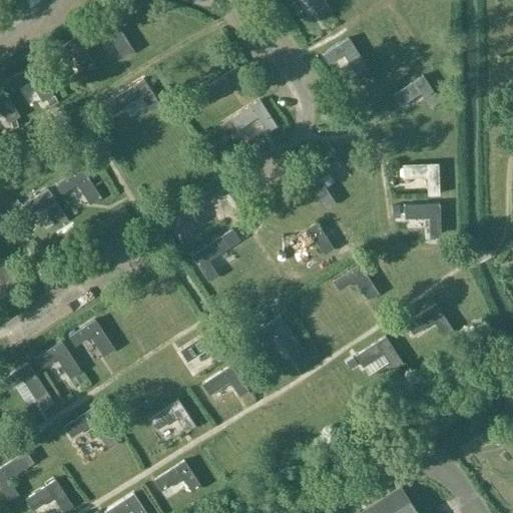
[(308,0),(318,15),(328,8),(322,0),(286,0),(289,4),(295,0),(308,0)]
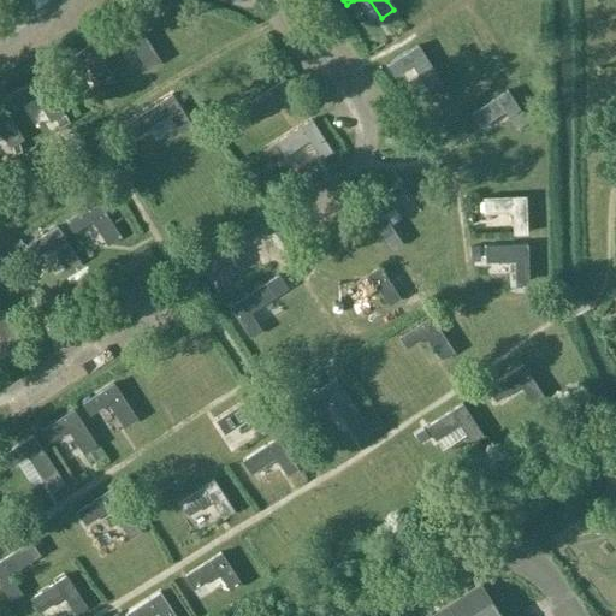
[(142,61),(155,53),(132,18),(101,39),(108,48),(126,37),(142,61)]
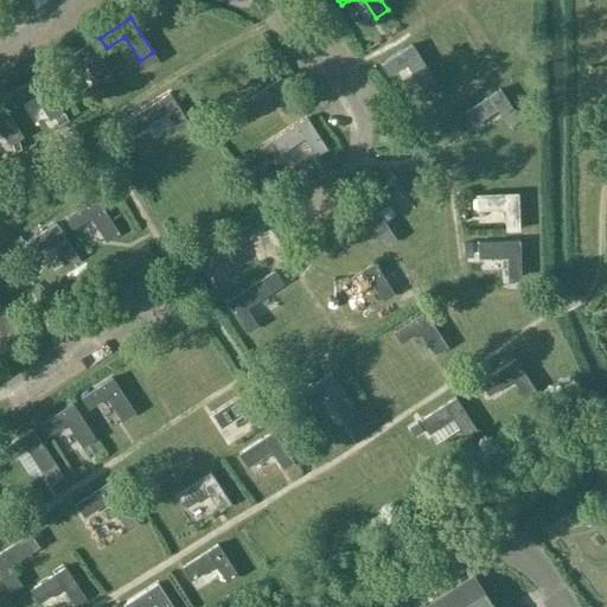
[(114,49),(125,69),(138,62),(126,42),(114,49)]
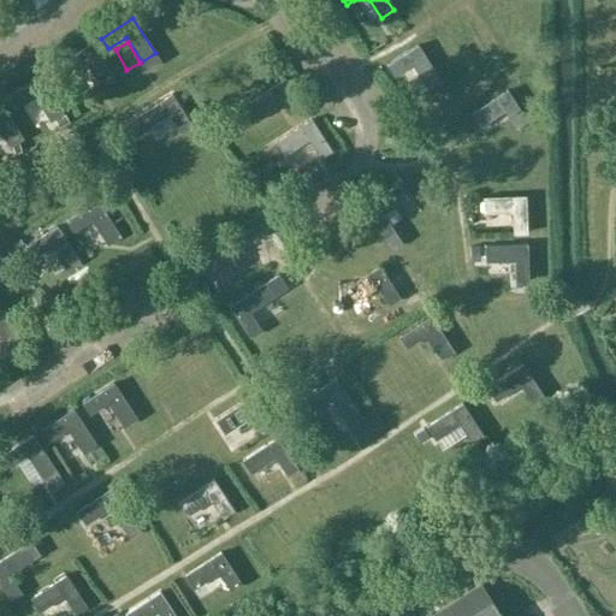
[(101,88),(114,80),(92,45),(60,64),(67,75),(86,63),(101,88)]
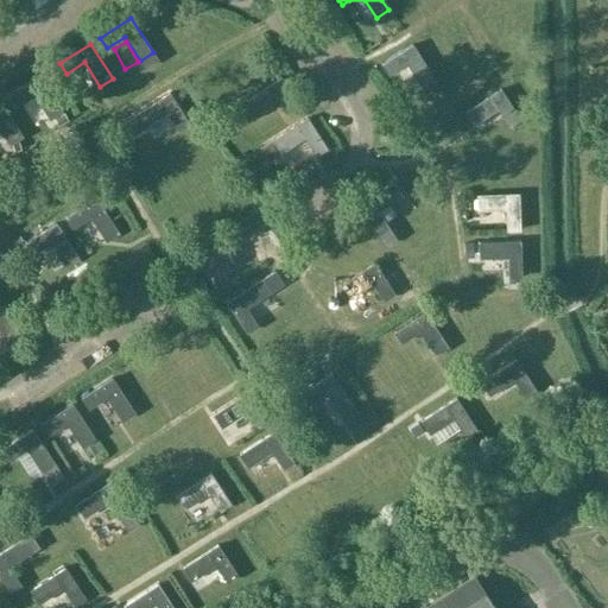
[(422,88),(435,80),(412,45),(381,65),(388,75),(406,64),(422,88)]
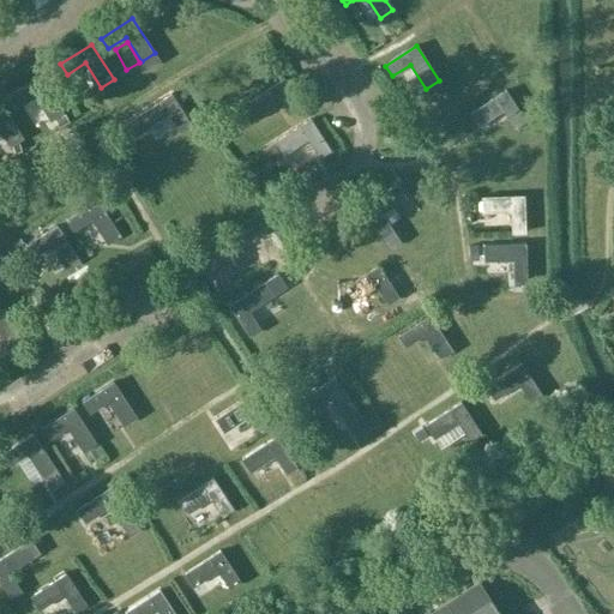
[(49,120),(62,113),(40,77),(8,97),(16,108),(34,96),(49,120)]
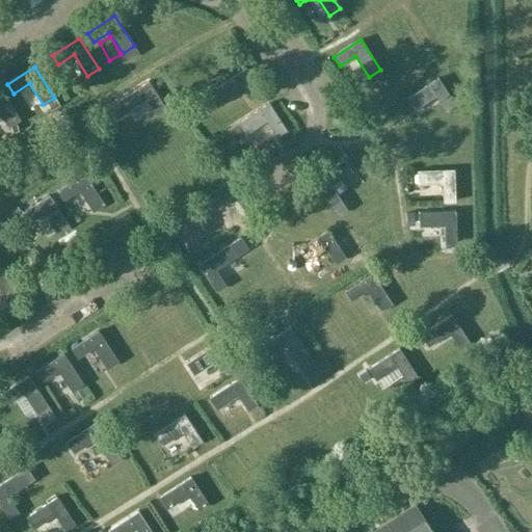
[(254,101),(263,96),(245,69),(215,88),(222,99),(243,85),(254,101)]
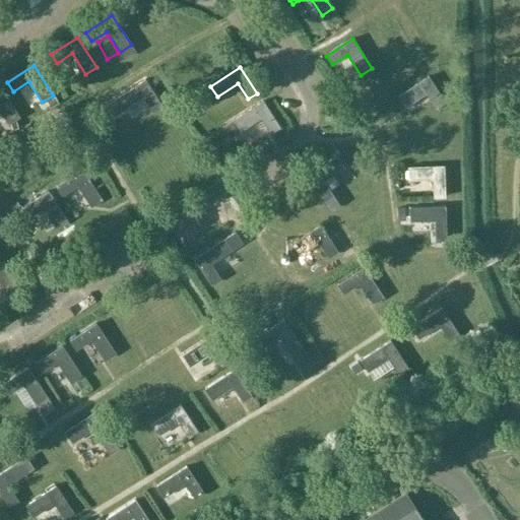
[(436,109),(444,103),(428,76),(398,95),(405,107),(426,93),(436,109)]
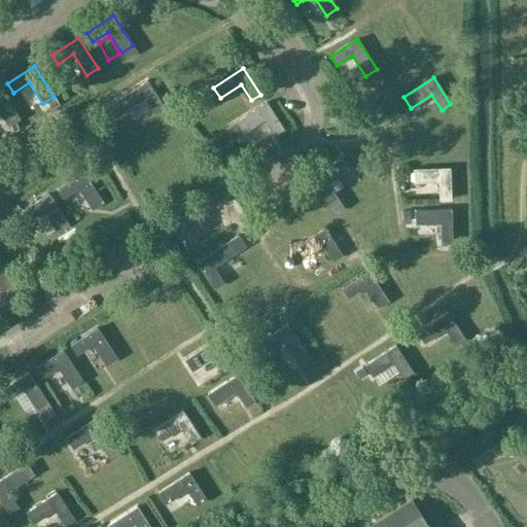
[(154,113),(164,107),(146,81),(108,106),(115,116),(144,98),(154,113)]
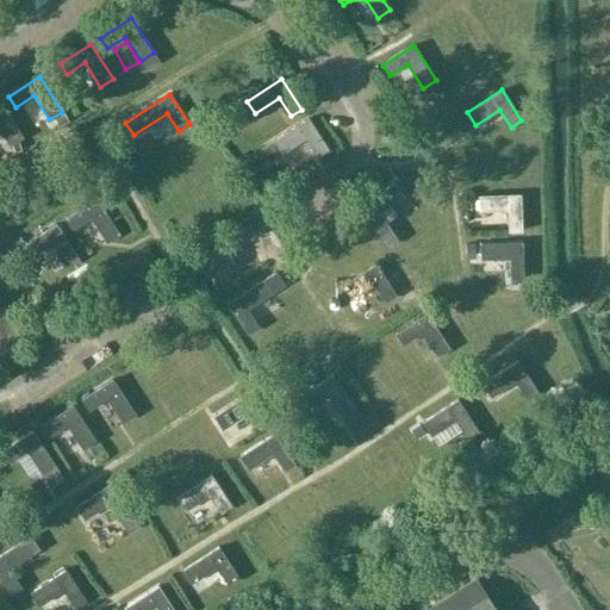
[(0,130),(10,145),(22,137),(0,103),(0,130)]
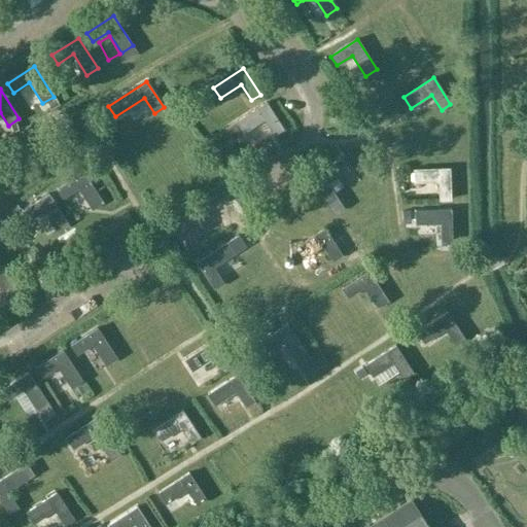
[(266,103),(225,129),(232,139),(264,119),(274,135),(282,129),(266,103)]
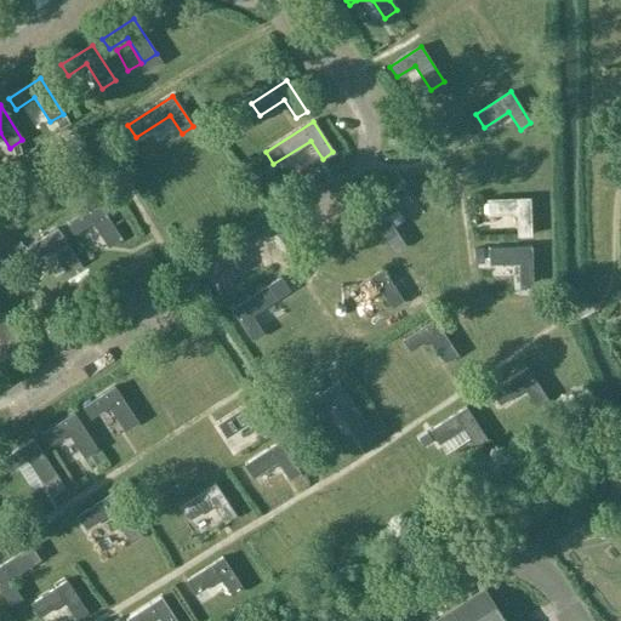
[(195,163),(208,181),(221,172),(197,138),(160,165),(171,180),(195,163)]
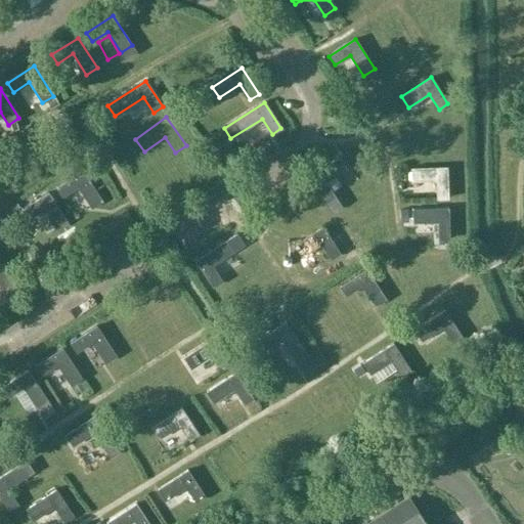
[(409,169),(430,168),(429,151),(408,153),(409,169)]
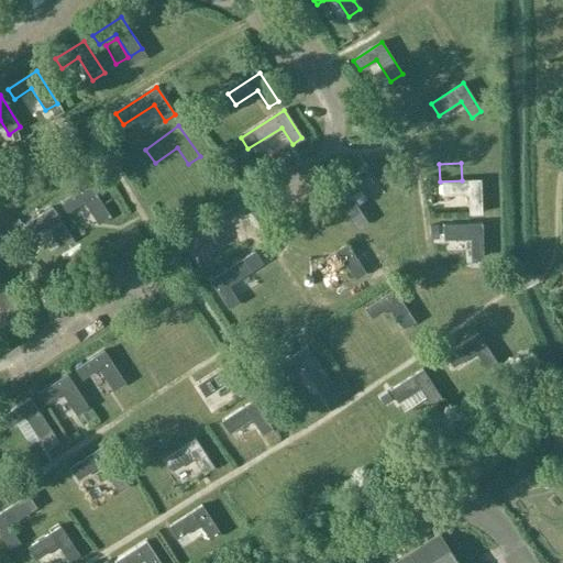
[(349,196),(371,180),(364,169),(331,190),(350,218),(360,212),(349,196)]
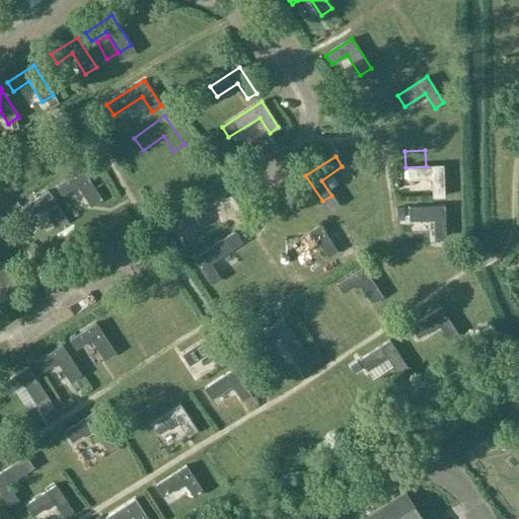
[(432,197),(443,197),(442,165),(406,167),(406,179),(432,178),(432,197)]
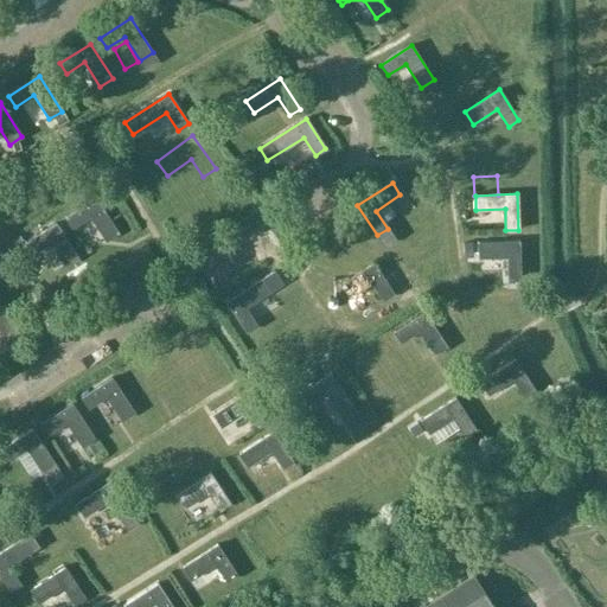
[(106,241),(117,232),(96,198),(65,217),(71,228),(90,216),(106,241)]
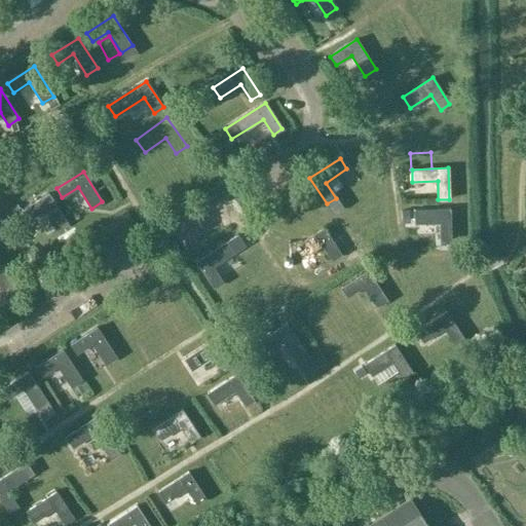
[(57,230),(67,224),(48,194),(22,211),(28,220),(43,210),(57,230)]
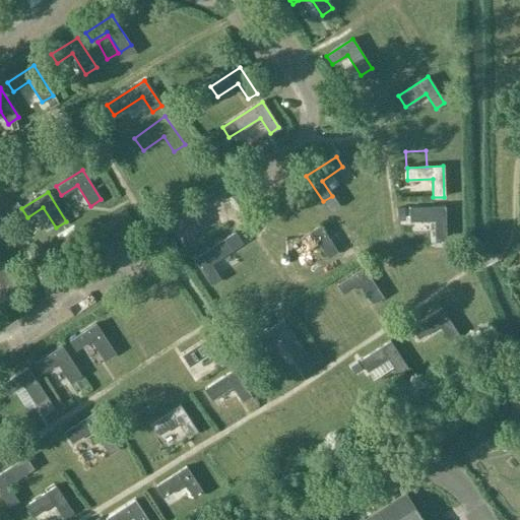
[(435,238),(445,238),(444,206),(408,208),(409,220),(434,219),(435,238)]
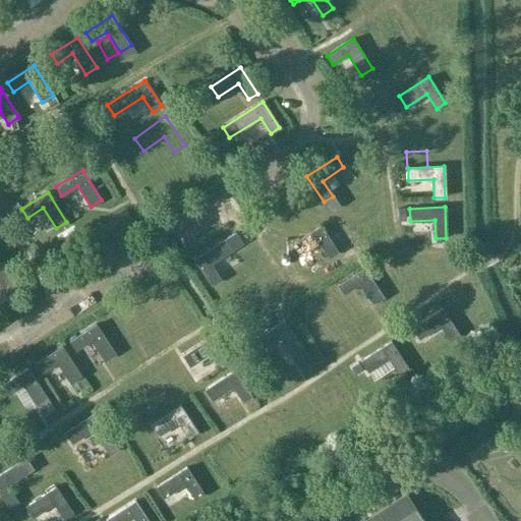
[(329,257),(337,251),(321,226),(291,245),(298,255),(319,242),(329,257)]
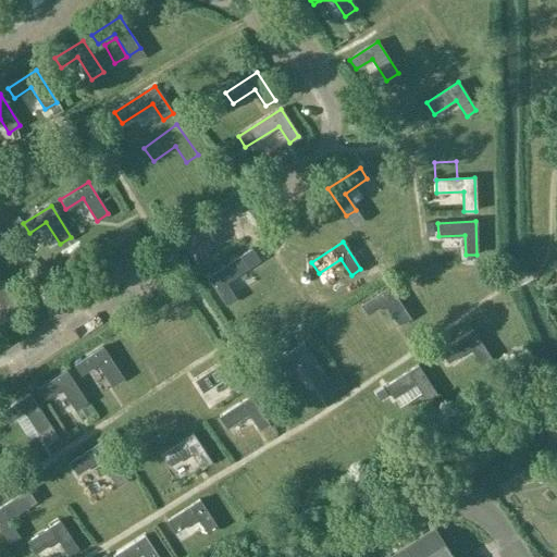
[(208,277),(225,305),(235,298),(224,282),(247,268),(239,257),(208,277)]
